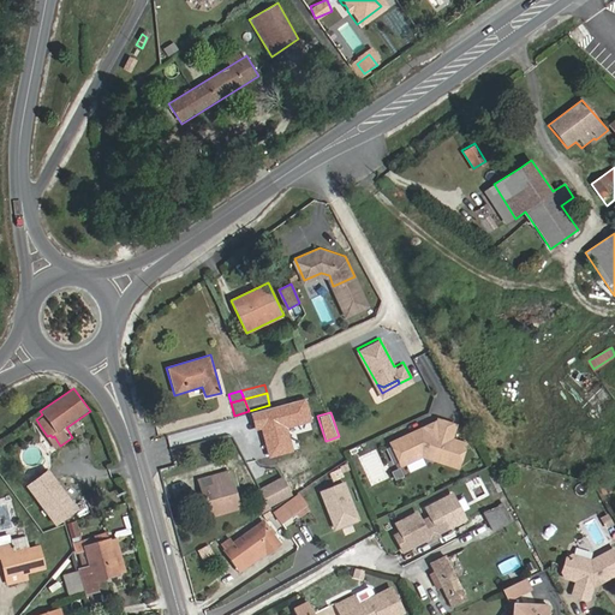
[(411,433),(407,433),(390,440),(401,461),(422,453),(458,464),(466,440),(451,435),(455,421),(437,416),(437,418),(418,427),(416,431),(411,433)]
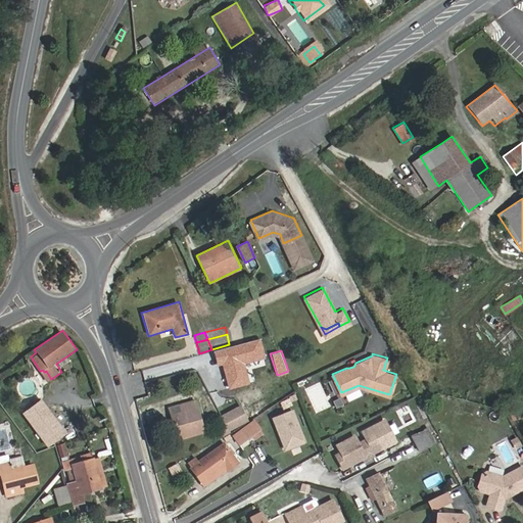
[(179,403),(180,410),(171,412),(178,439),(206,431),(196,397),(179,402),(179,403)]
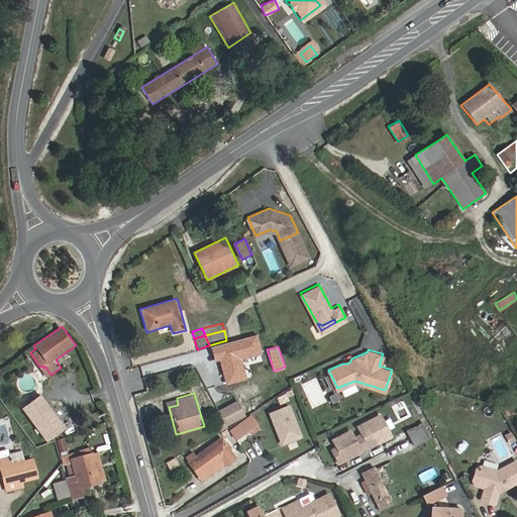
[(41,394),(21,408),(46,442),(67,429),(41,394)]
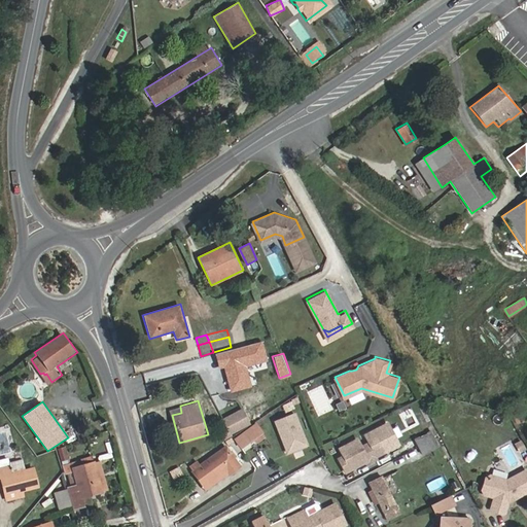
[(180,407),(170,410),(172,415),(181,413),(180,407)]
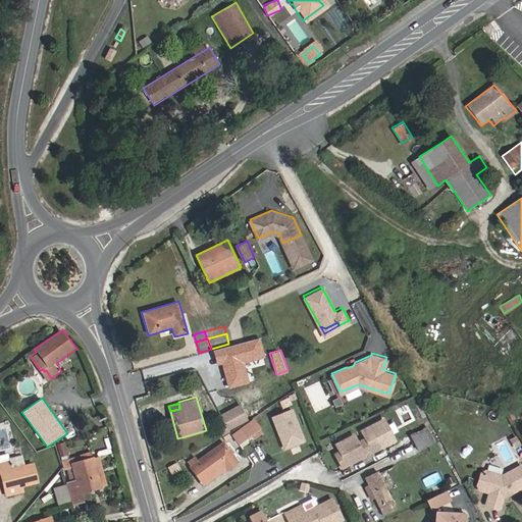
[(241,409),(240,406),(228,411),(230,415),(241,409)]
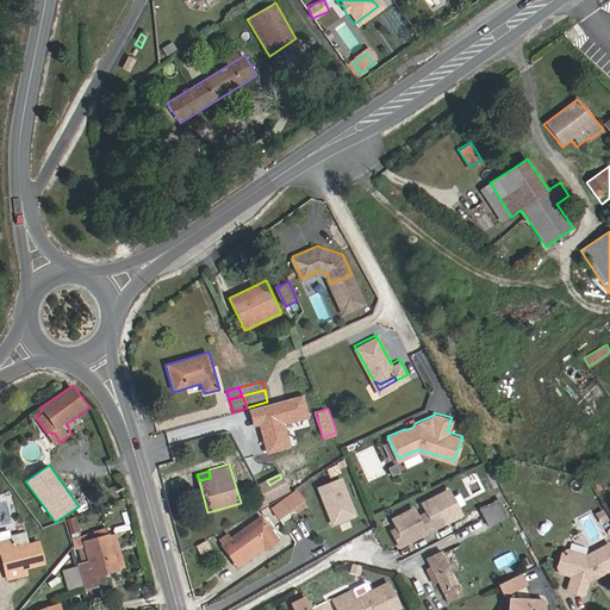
[(273,498),(288,490),(281,478),(269,485),(273,498)]
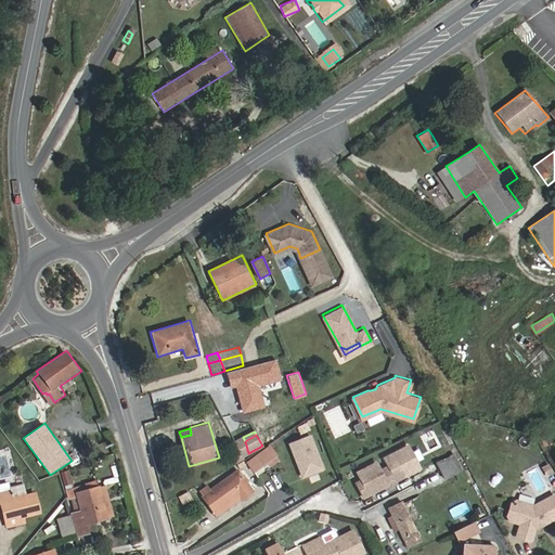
[(325,469),(311,436),(288,444),(302,479),(325,469)]
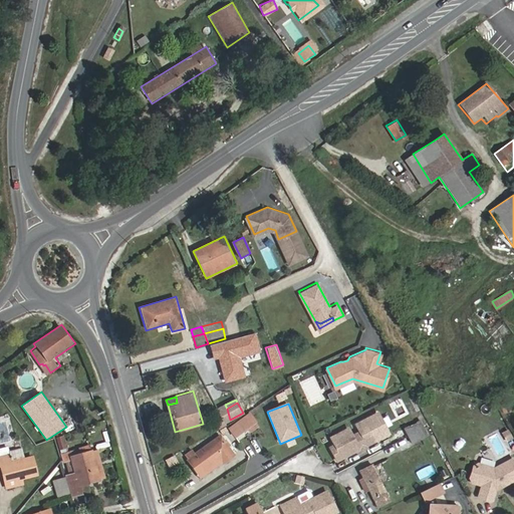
[(225,422),(230,420),(227,409),(220,412),(223,419),(225,422)]
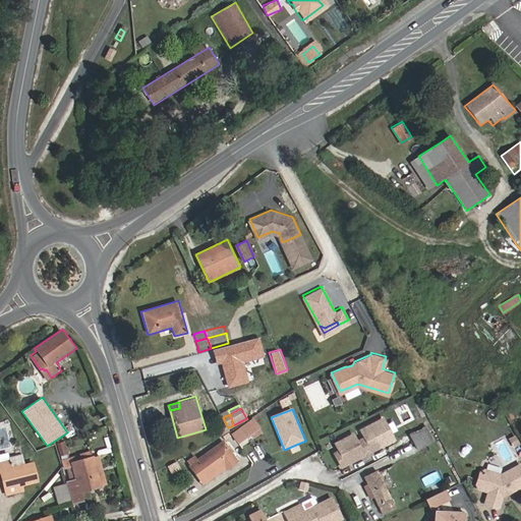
[(259,427),(252,418),(232,432),(238,442),(259,427)]
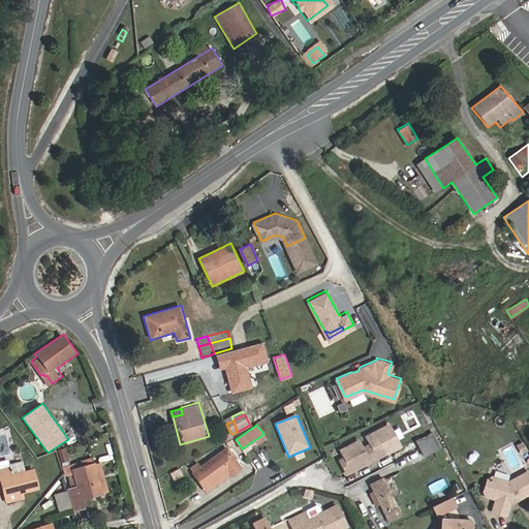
[(226,440),(232,437),(231,434),(229,431),(223,433),(226,440)]
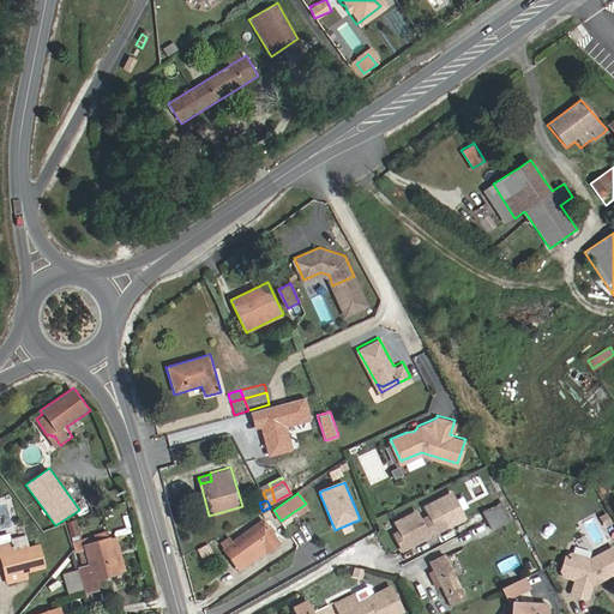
[(507,524),(500,507),(485,513),(493,530),(507,524)]
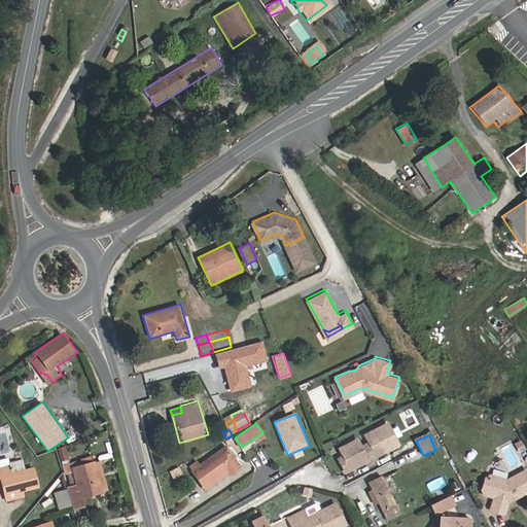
[(380,444),(377,438),(343,457),(348,466),(352,465),(354,467),(384,453),(384,451),(394,446),(391,438),(380,444)]
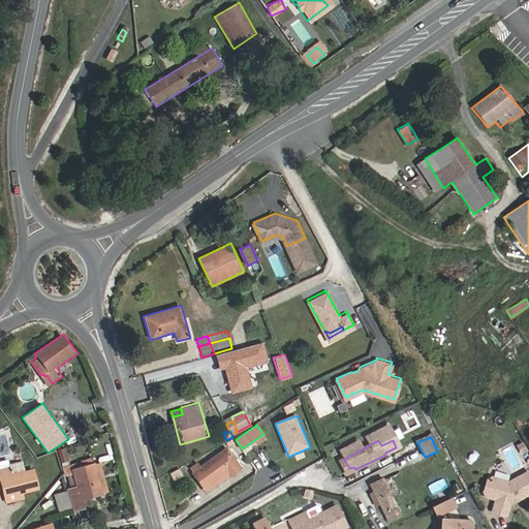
[(528,452),(524,442),(518,445),(522,455),(528,452)]
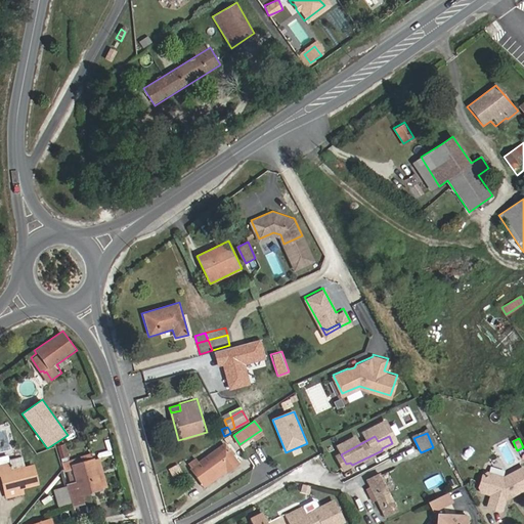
[(69,456),(64,442),(56,446),(59,460),(69,456)]
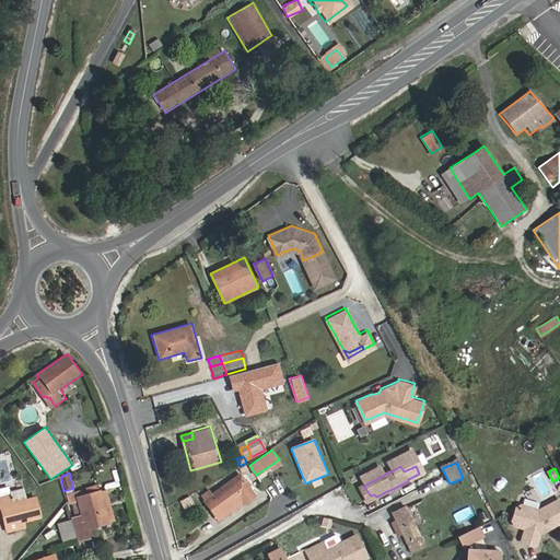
[(213,492),(209,489),(199,496),(218,522),(255,496),(241,475),(213,492)]
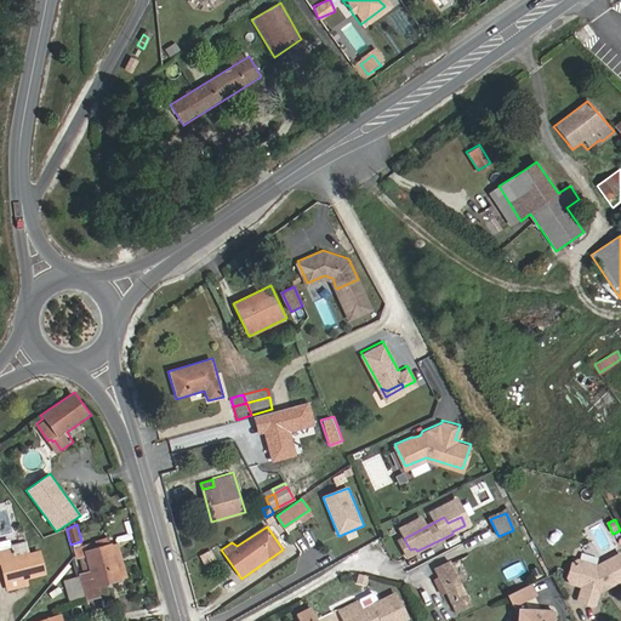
[(110,543),(108,539),(72,548),(74,558),(75,562),(81,559),(90,590),(129,577),(119,542),(110,543)]
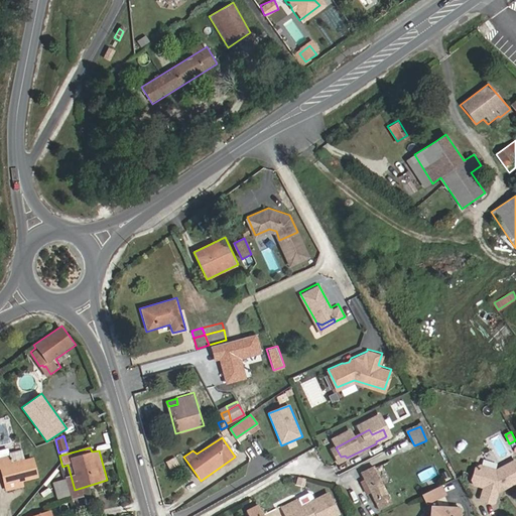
[(10,465),(9,459),(0,460),(0,469),(0,470),(4,486),(22,482),(37,480),(32,460),(10,465)]
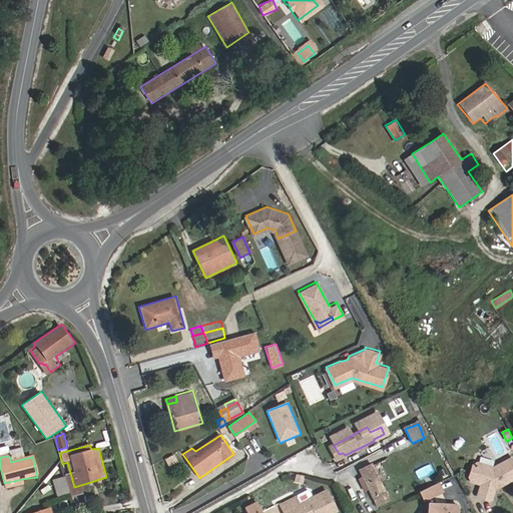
[(512,462),(512,461),(494,471),(477,467),(473,469),(470,481),(473,485),(482,487),(479,498),(480,501),(490,504),(493,503),(495,491),(497,491),(498,485),(505,487),(512,482),(512,462)]
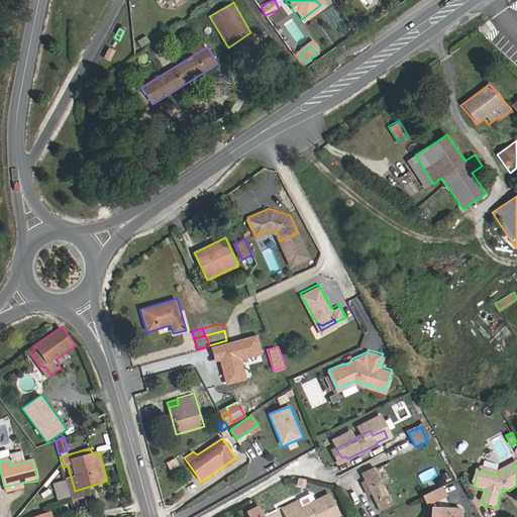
[(395,503),(376,466),(362,473),(365,480),(372,492),(382,510),(395,503)]
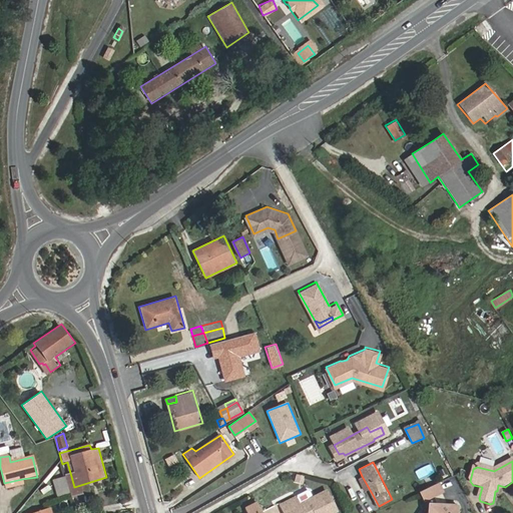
[(304,484),(306,476),(296,475),(295,482),(304,484)]
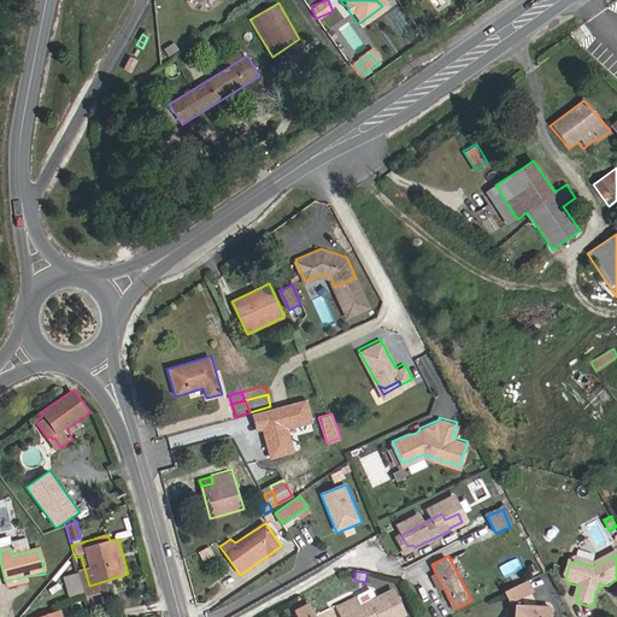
[(439,589),(444,587),(435,573),(432,575),(439,589)]
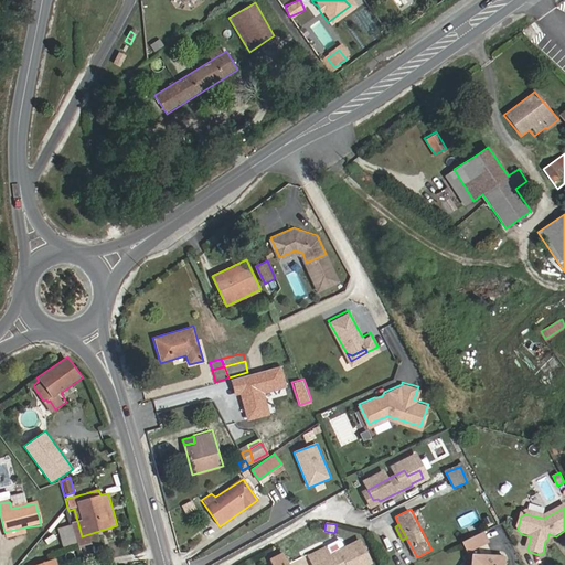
[(6,539),(25,535),(24,528),(4,532),(6,539)]
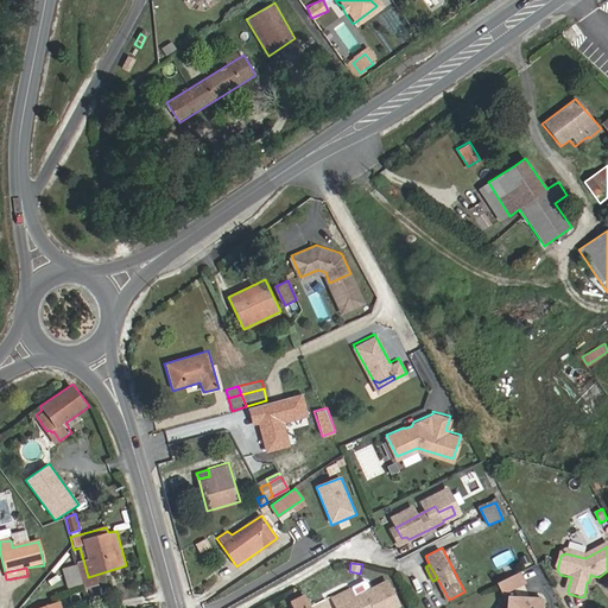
[(526,584),(521,574),(499,586),(504,596),(526,584)]
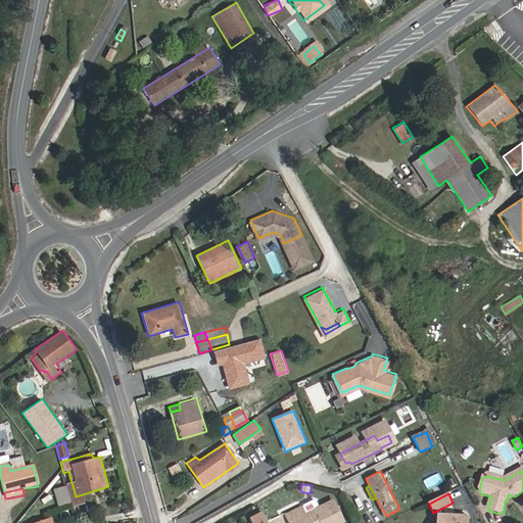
[(308,517),(304,510),(287,519),(288,522),(343,522),(335,505),(308,517)]
